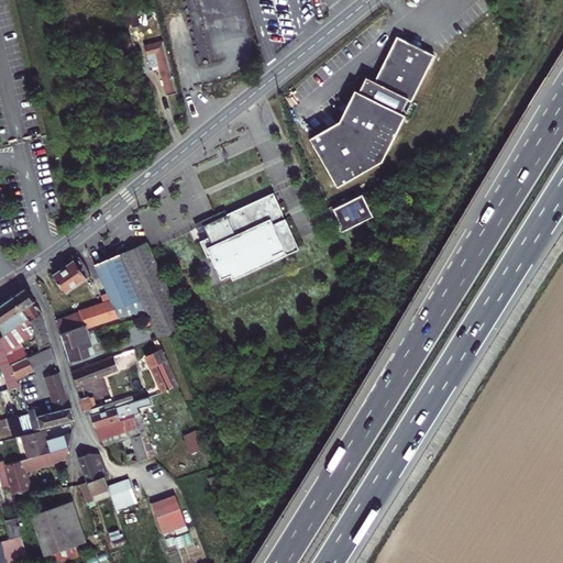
[(141,25),(136,8),(125,10),(130,29),(141,25)]
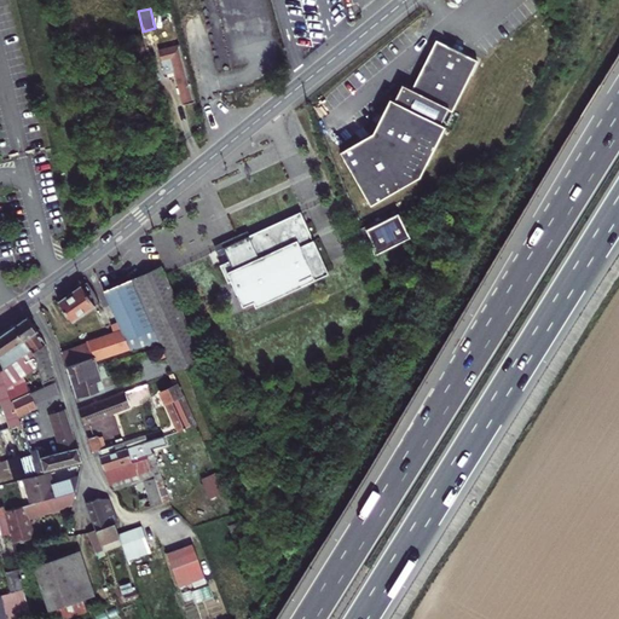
[(341,151),(371,204),(421,177),(446,126),(441,123),(449,109),(453,111),(478,61),(462,52),(452,47),(437,41),(412,90),(403,85),(394,100),(391,98),(374,132),(341,151)]
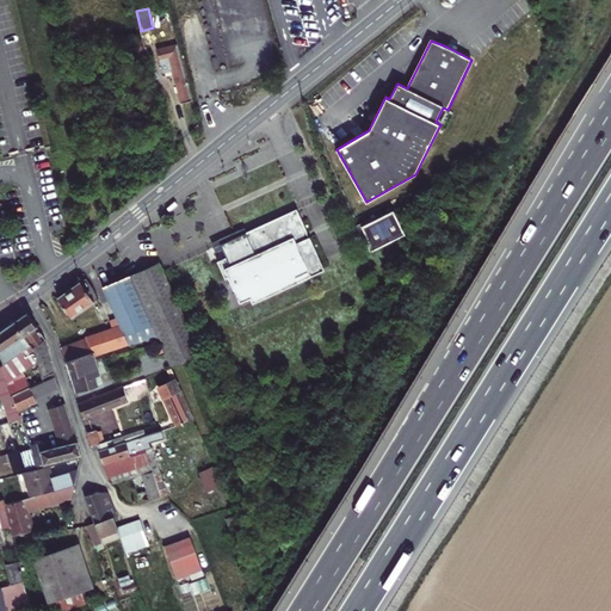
[(450,42),(446,47),(456,51),(458,47),(450,42)]
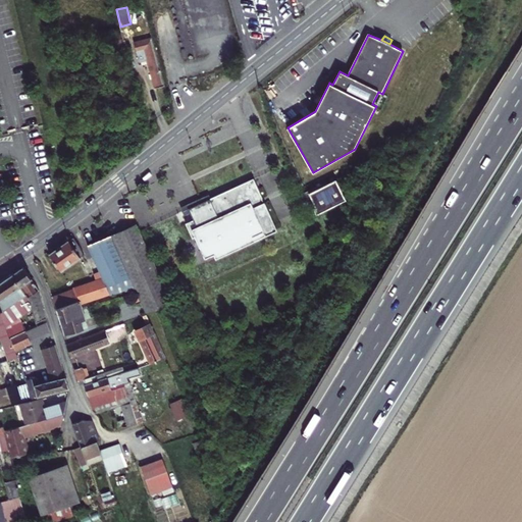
[(148,60),(155,88),(165,86),(152,38),(134,43),(140,62),(148,60)]
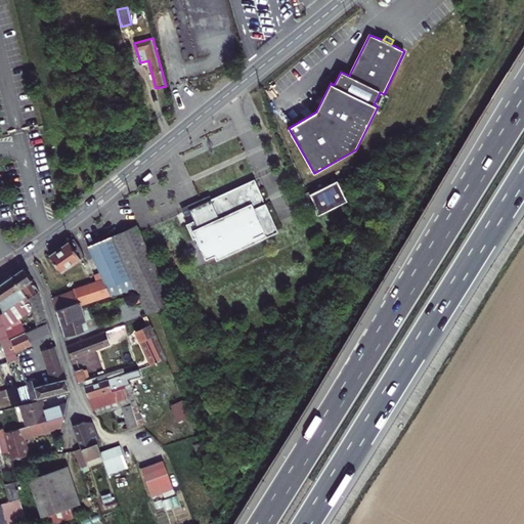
[(206,260),(207,260),(215,256),(217,260),(278,231),(265,203),(264,204),(262,200),(264,199),(255,179),(188,210),(194,221),(186,224),(193,239),(197,238),(206,260)]
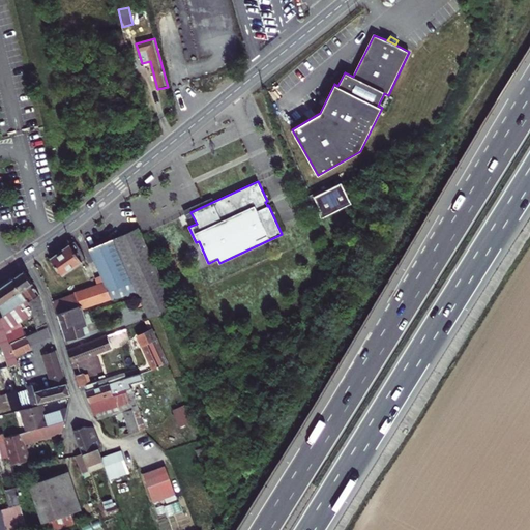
[(322,217),(352,203),(343,182),(315,196),(321,210),(319,211),(322,217)]
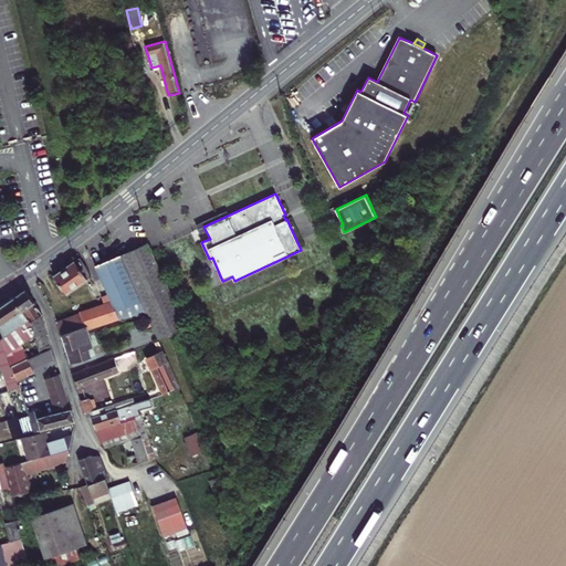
[(126,253),(121,255),(147,315),(158,338),(186,325),(148,243),(126,253)]
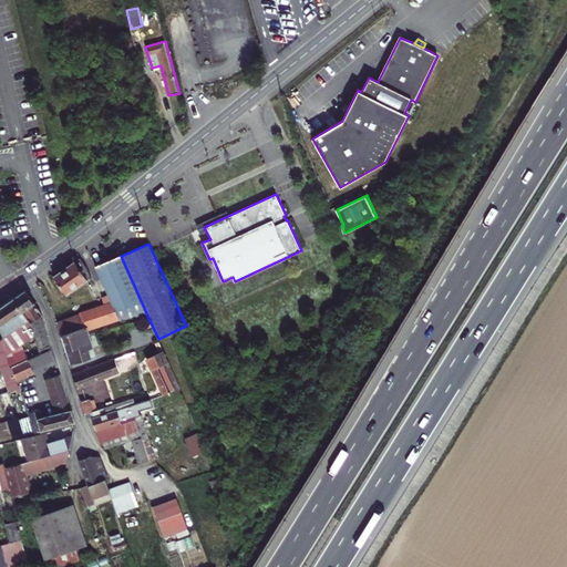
[(112,302),(120,319),(135,315),(143,311),(145,317),(147,316),(121,256),(96,267),(109,295),(112,302)]
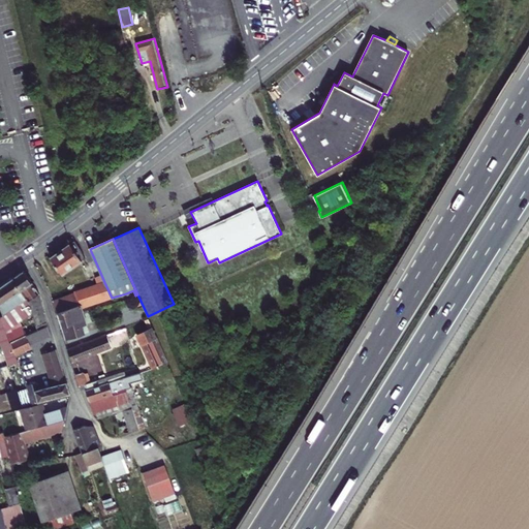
[(74,241),(51,258),(62,275),(87,258),(74,241)]
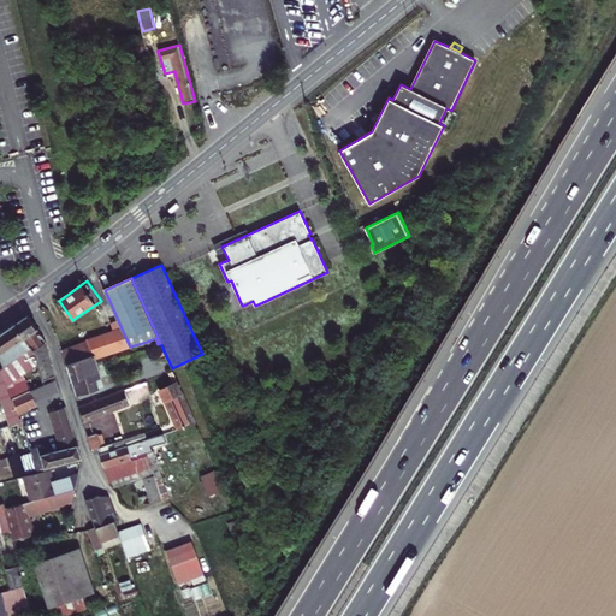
[(102,324),(108,320),(102,307),(96,311),(102,324)]
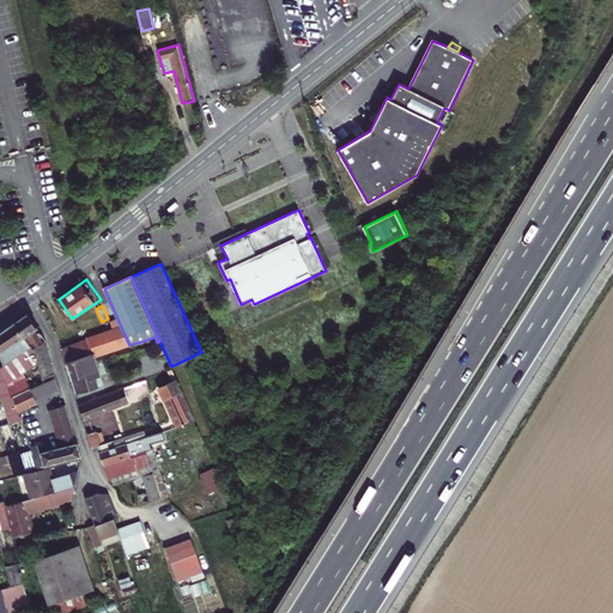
[(47,344),(28,314),(23,317),(14,323),(36,354),(38,363),(42,380),(54,374),(47,344)]
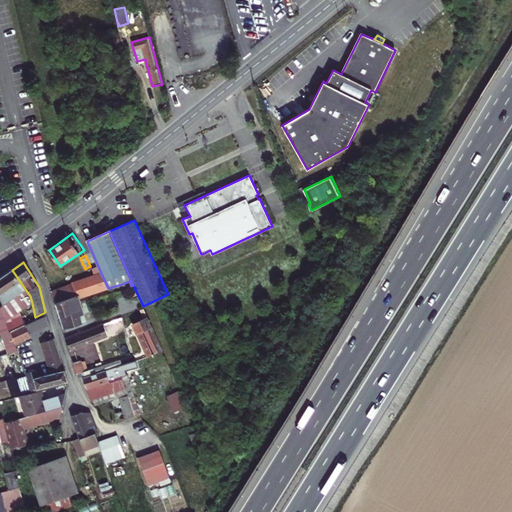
[(98,266),(70,274),(73,282),(101,273),(98,266)]
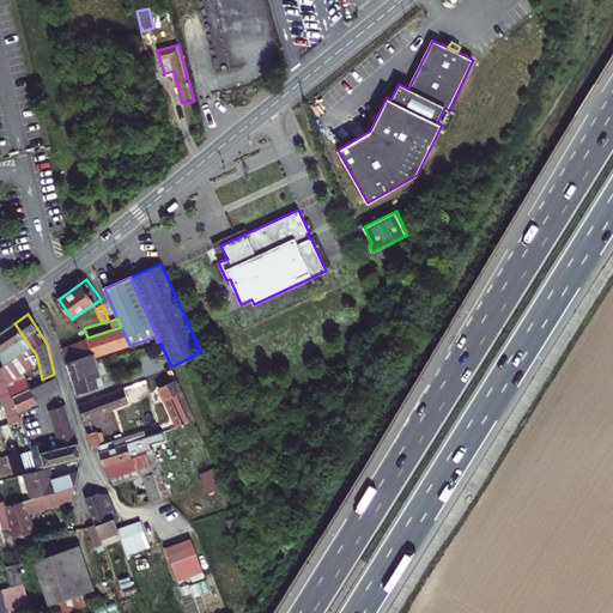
[(23,372),(38,363),(36,354),(14,323),(5,329),(0,333),(0,356),(14,396),(31,388),(25,377),(20,380),(18,376),(23,372)]
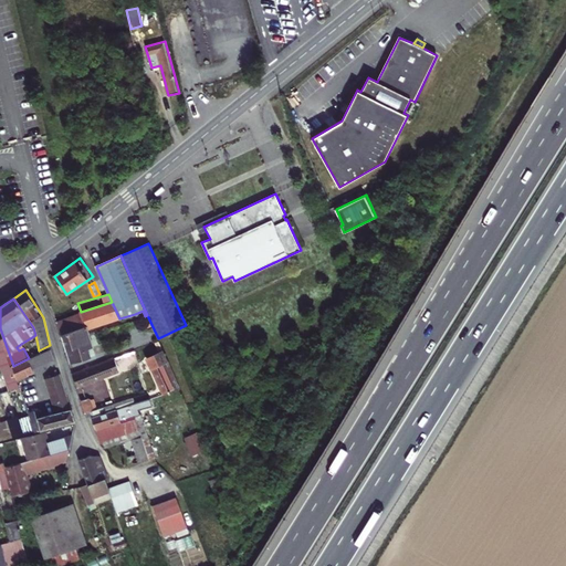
[(87,326),(87,329),(104,324),(119,318),(112,302),(81,312),(82,314),(86,326),(87,326)]
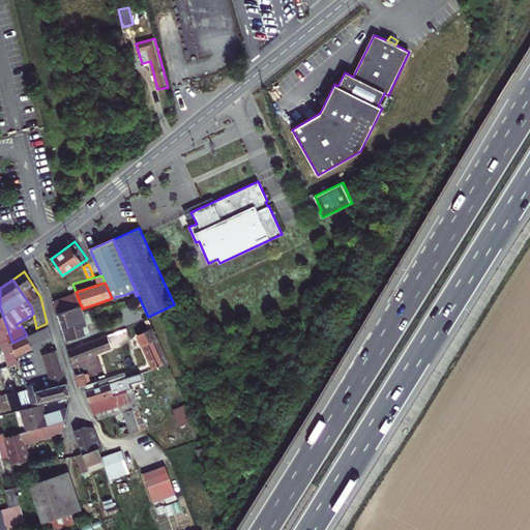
[(81,305),(77,294),(71,295),(76,307),(81,305)]
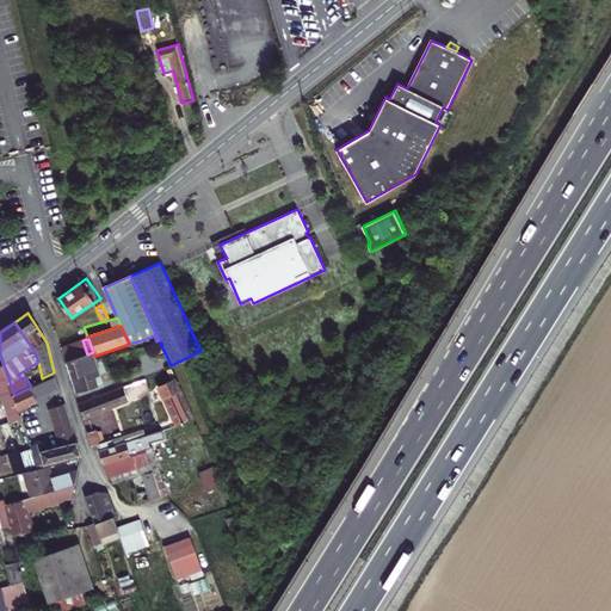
[(82,340),(62,347),(67,360),(87,355),(82,340)]
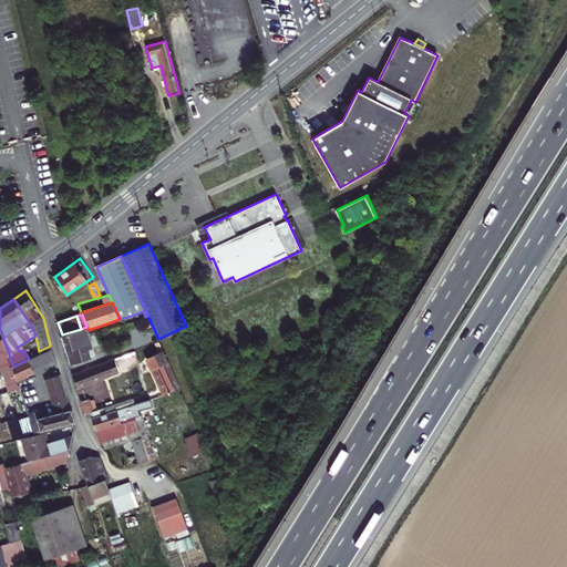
[(81,329),(62,334),(70,364),(95,357),(88,330),(88,327),(86,327),(81,329)]
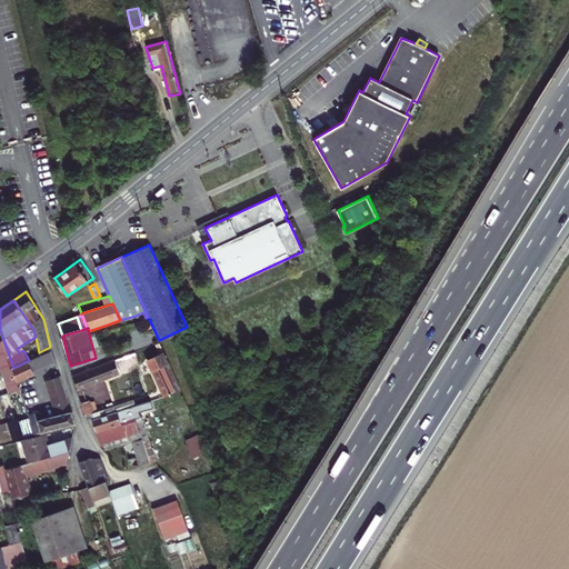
[(12,368),(0,337),(0,370),(1,370),(10,393),(20,390),(17,381),(12,368)]
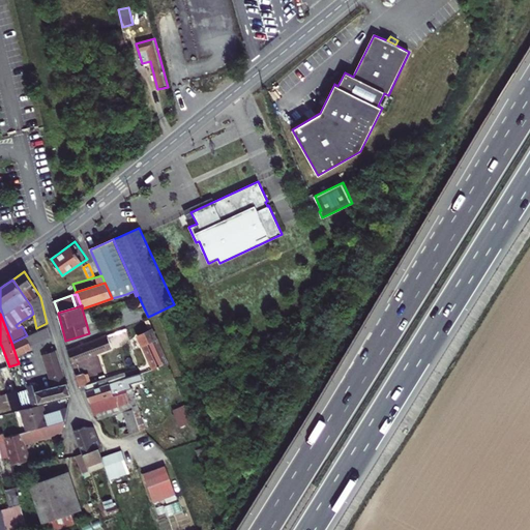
[(31,345),(51,335),(48,327),(37,331),(27,335),(12,343),(11,343),(16,355),(17,355),(32,348),(31,345)]
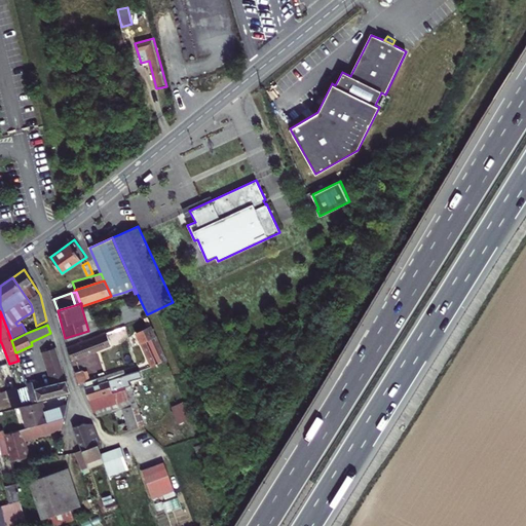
[(151,328),(138,335),(145,350),(152,367),(167,362),(156,336),(155,336),(151,328)]
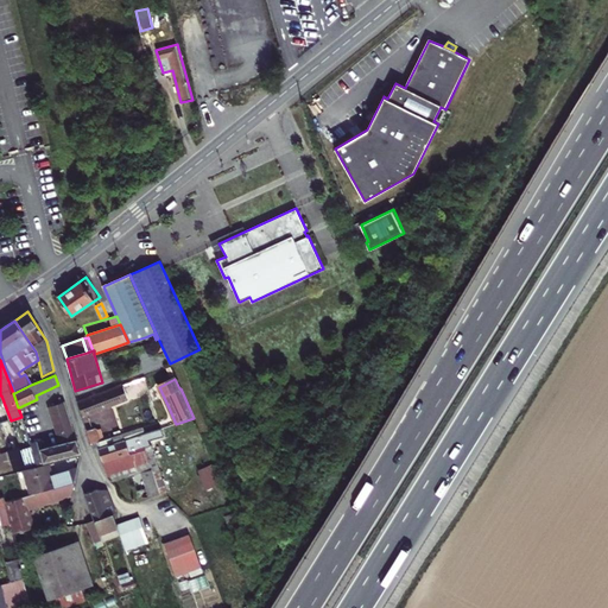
[(128,399),(122,386),(78,403),(83,416),(107,407),(128,399)]
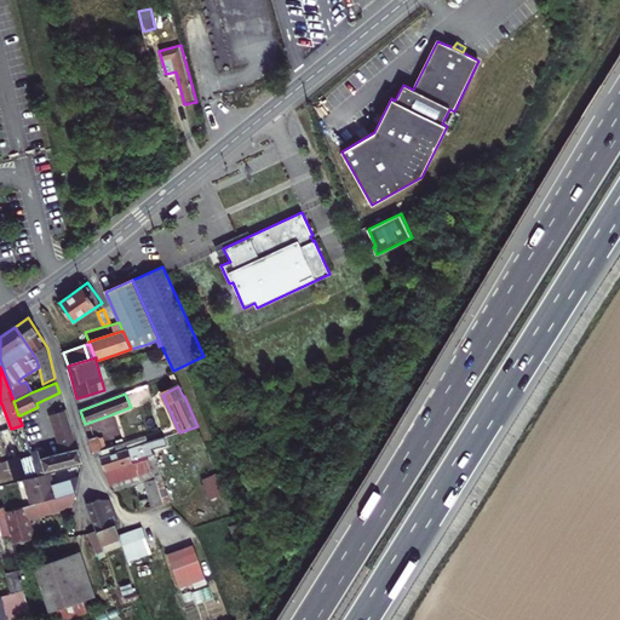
[(57,434),(63,452),(44,458),(41,458),(45,471),(82,461),(65,409),(51,414),(57,434)]
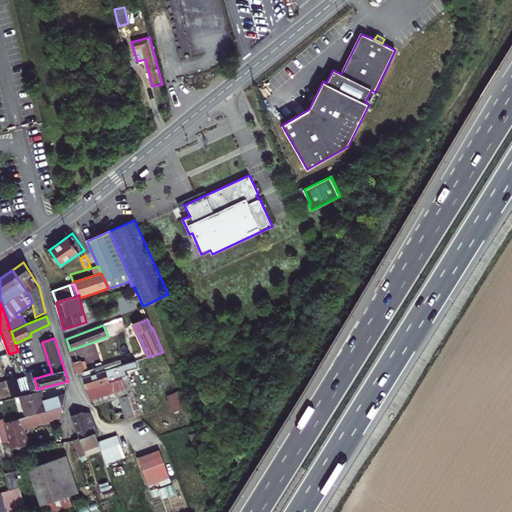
[(73,363),(77,375),(83,373),(84,373),(80,360),(73,363)]
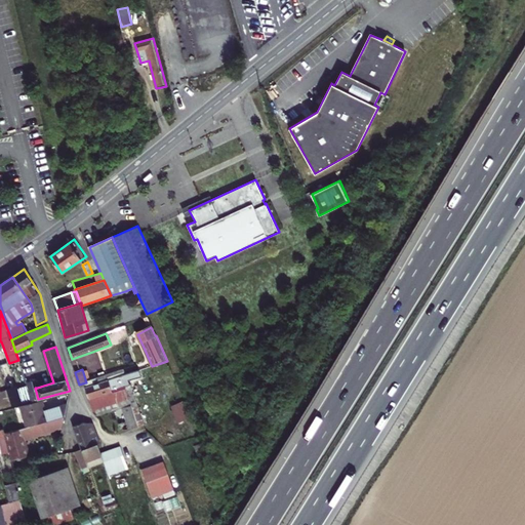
[(85,382),(87,387),(125,374),(123,369),(86,382),(85,382)]
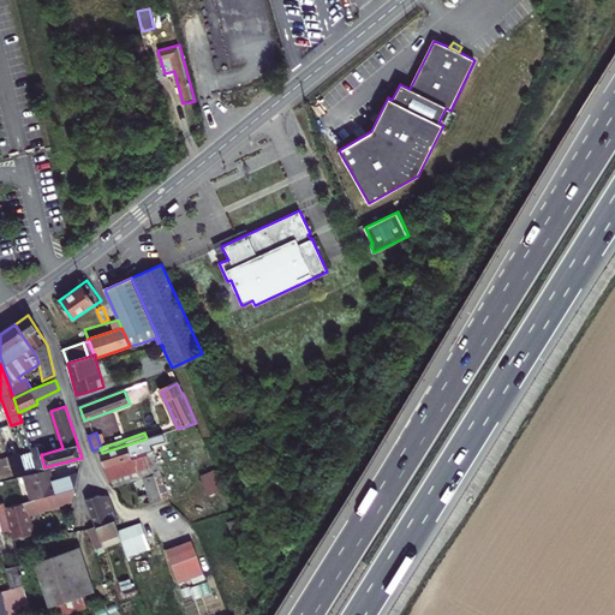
[(100,454),(103,467),(148,454),(161,500),(168,497),(161,476),(153,451),(151,446),(166,441),(163,434),(147,439),(102,453),(100,454)]
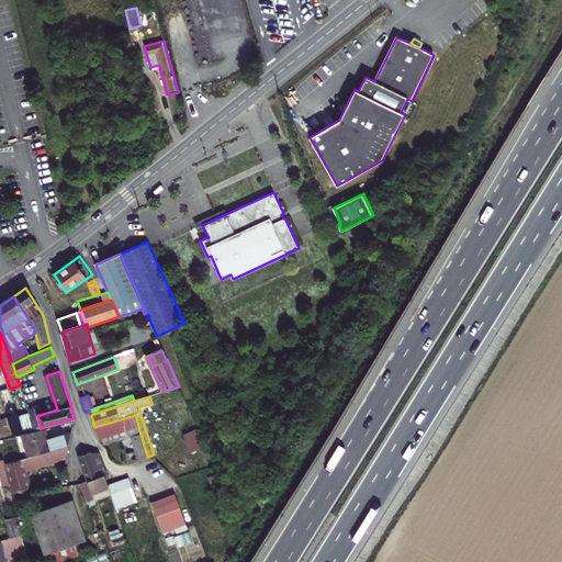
[(37,415),(40,415),(37,408),(29,411),(30,414),(34,428),(41,427),(37,415)]
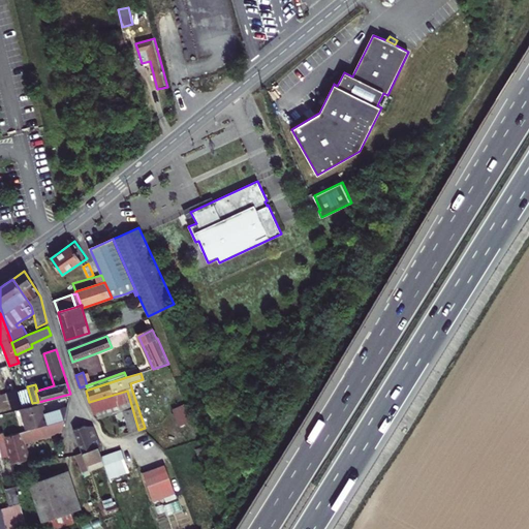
[(12,409),(32,403),(28,390),(18,393),(17,391),(8,394),(12,409)]
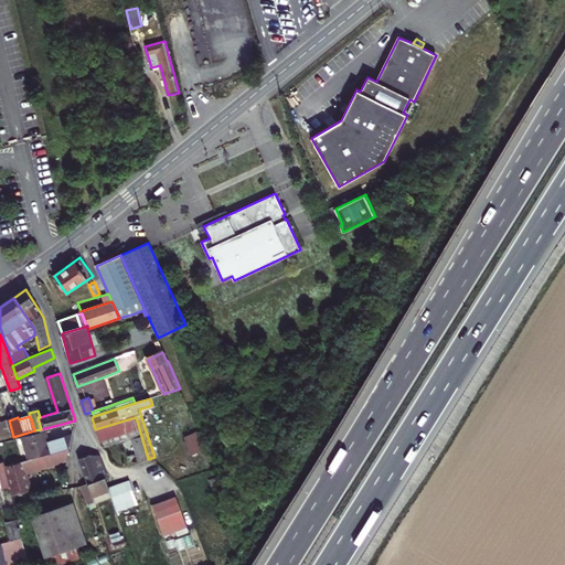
[(115,445),(134,439),(138,454),(128,457),(130,465),(148,459),(136,417),(95,429),(100,445),(104,448),(115,445)]
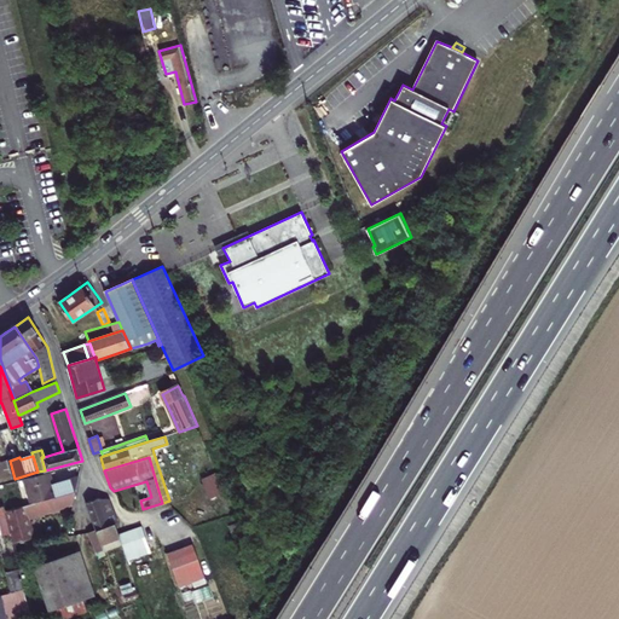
[(0,463),(0,462),(0,481),(15,479),(10,461),(0,463)]
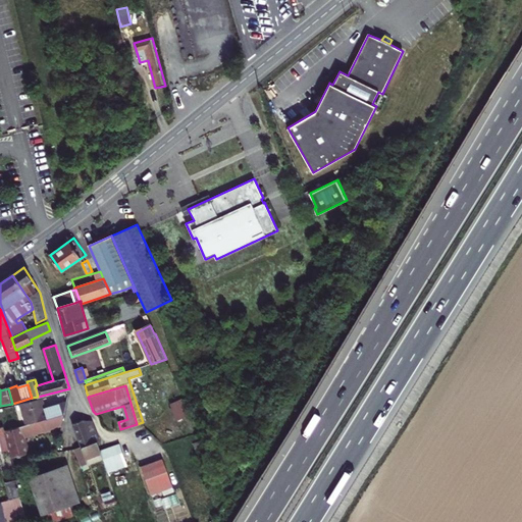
[(64,413),(67,402),(45,409),(42,409),(39,399),(19,404),(25,425),(64,413)]
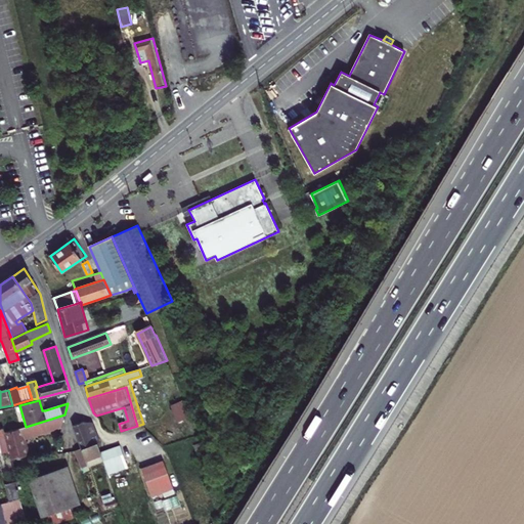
[(179,423),(192,417),(185,400),(172,406),(179,423)]
